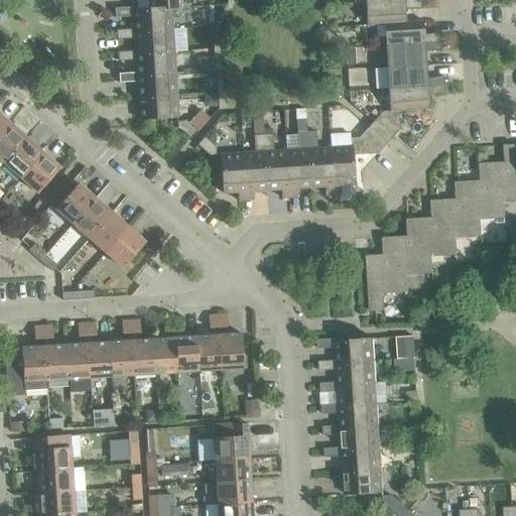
[(147,0),(148,9),(169,8),(169,9),(186,8),(185,0),(147,0)]
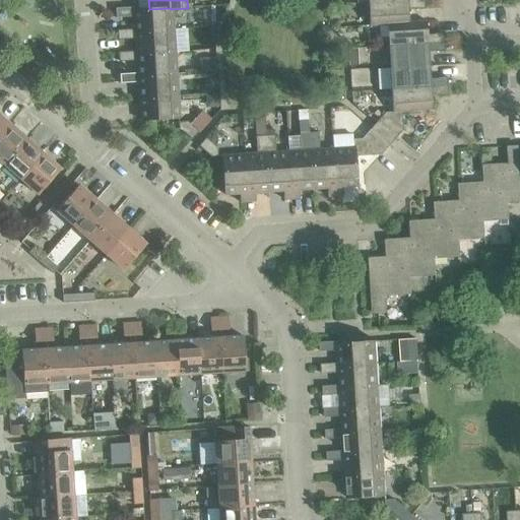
[(369,26),(387,25),(387,24),(407,23),(407,22),(407,9),(415,9),(425,9),(424,0),(368,4),(369,26)]
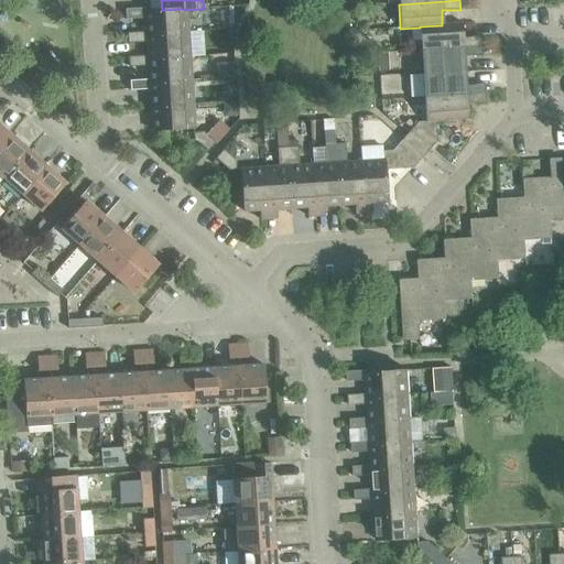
[(144,19),(144,32),(145,35),(187,33),(185,10),(185,9),(162,10),(144,11),(144,9),(125,10),(126,20),(144,19)]
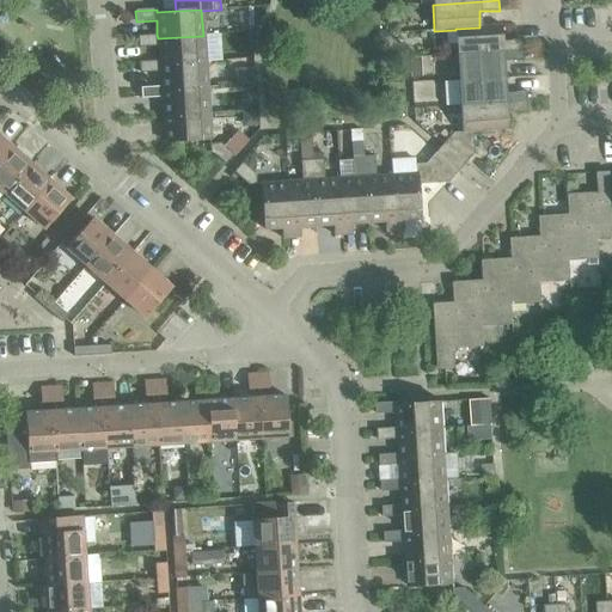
[(456,30),(457,55),(522,50),(521,40),(510,41),(501,42),(500,25),(479,26),(479,28),(456,29),(456,30)]
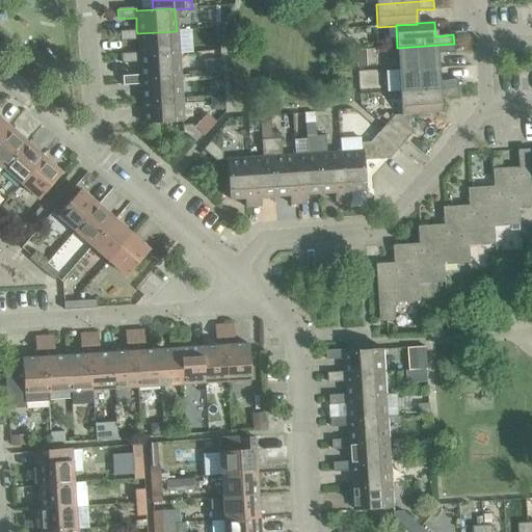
[(137,40),(138,53),(138,56),(178,53),(177,31),(137,33),(136,30),(118,31),(120,41),(137,40)]
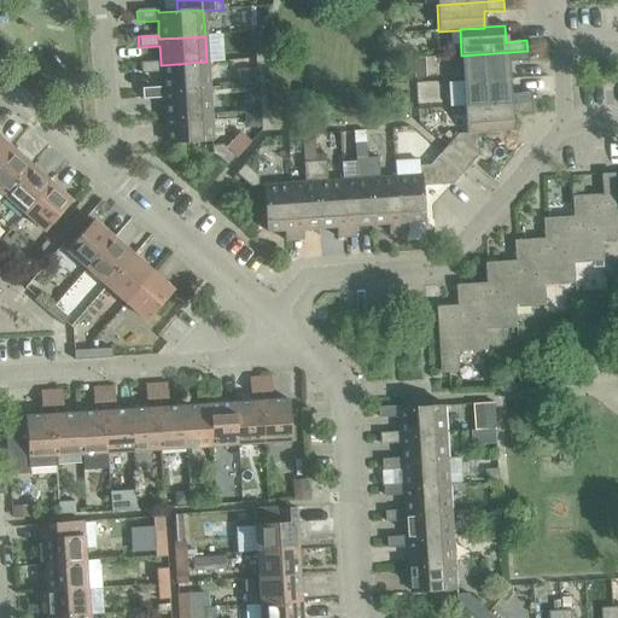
[(461,56),(462,81),(508,79),(507,62),(517,62),(517,63),(529,62),(528,51),(461,56)]
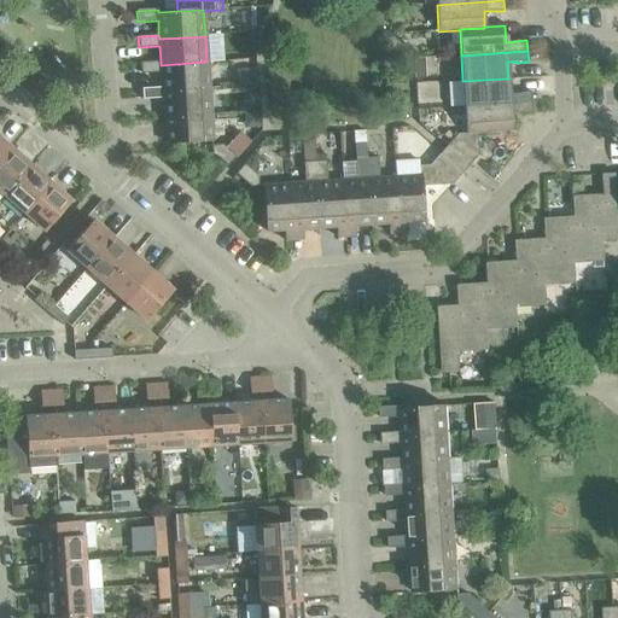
[(424,58),(413,58),(414,80),(425,79),(424,58)]
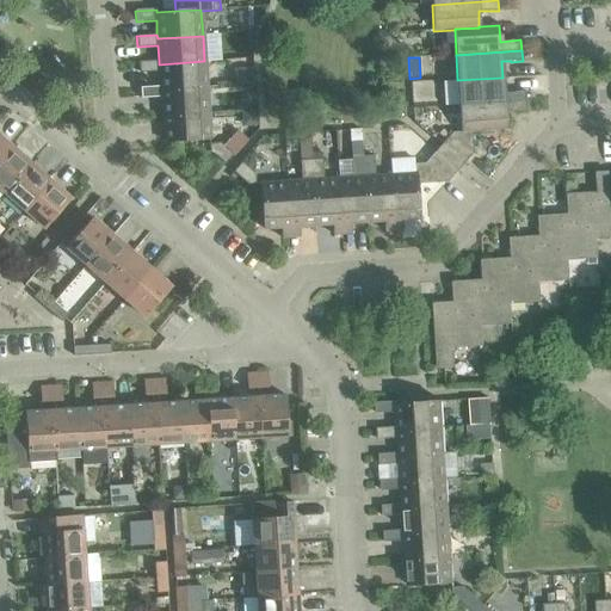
[(159,72),(160,86),(160,90),(205,87),(204,61),(159,65),(159,61),(139,62),(139,73),(159,72)]
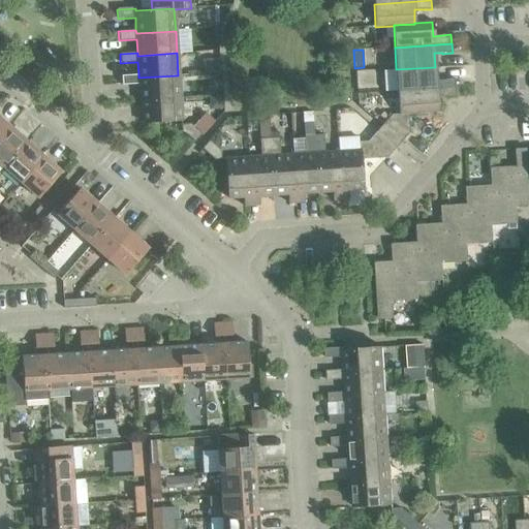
[(218,59),(205,60),(206,72),(219,71),(218,59)]
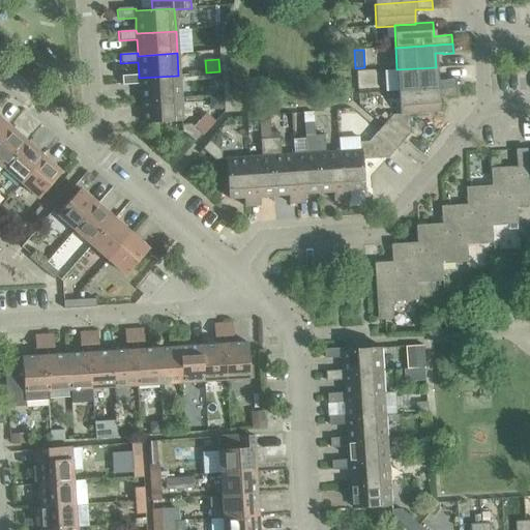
[(396,69),(399,92),(455,88),(454,79),(445,80),(445,81),(437,81),(436,67),(396,69)]
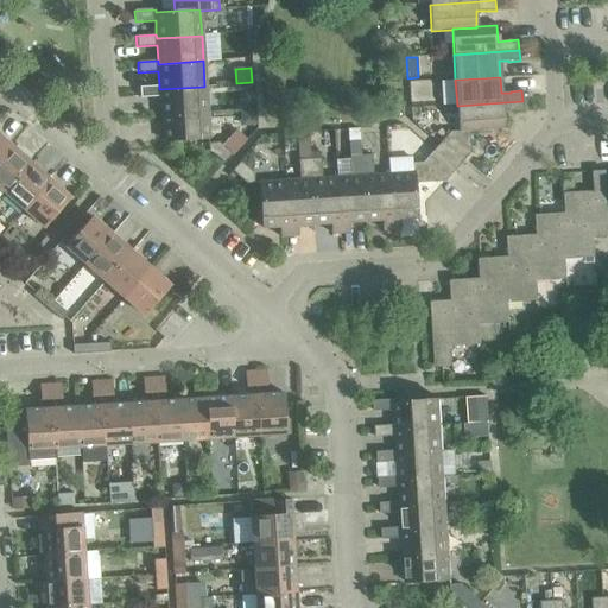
[(160,96),(162,115),(207,112),(204,87),(159,89),(159,86),(139,87),(140,99),(160,96)]
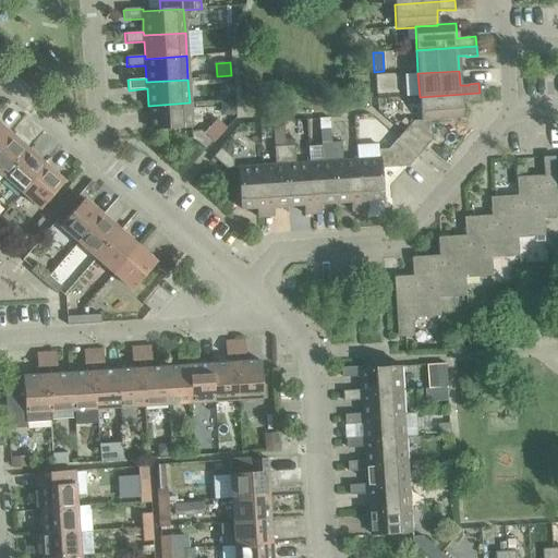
[(420,97),(421,121),(431,120),(462,119),(461,104),(470,102),(470,104),(480,102),(480,93),(420,97)]
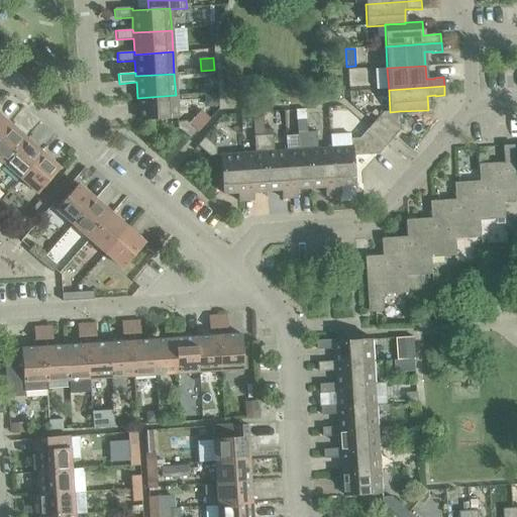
[(176,95),(137,98),(138,120),(177,117),(176,95)]
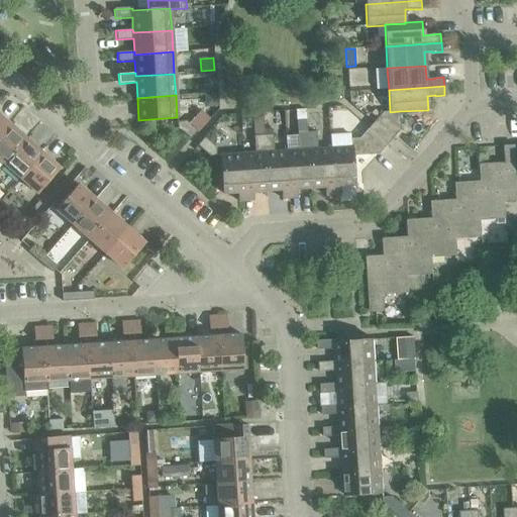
[(390,112),(382,112),(374,121),(393,138),(399,130),(400,130),(400,129),(399,111),(390,112)]
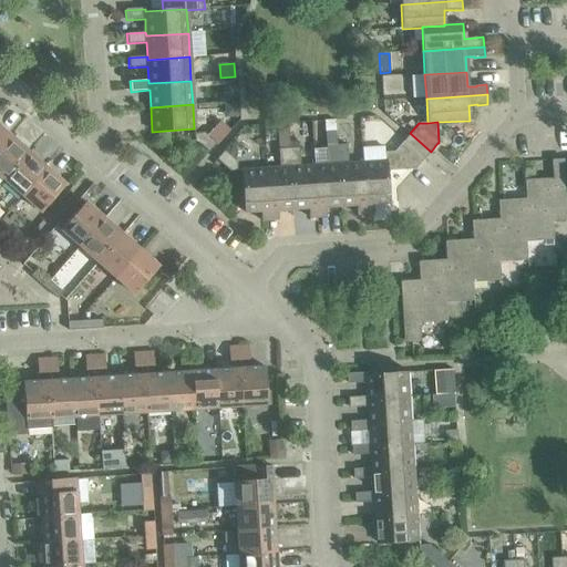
[(0,147),(10,136),(0,127),(0,147)]
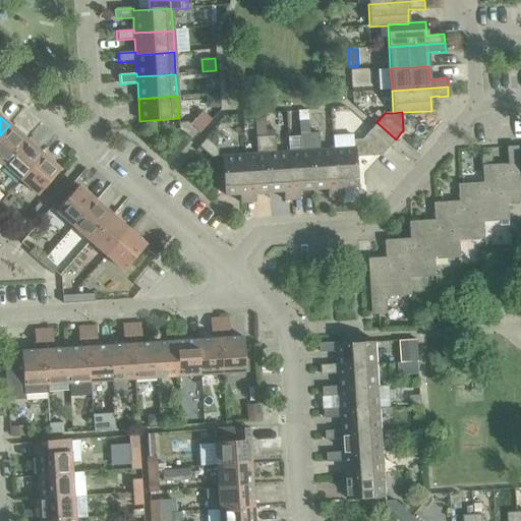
[(308,121),(298,122),(299,134),(308,133),(308,125),(308,121)]
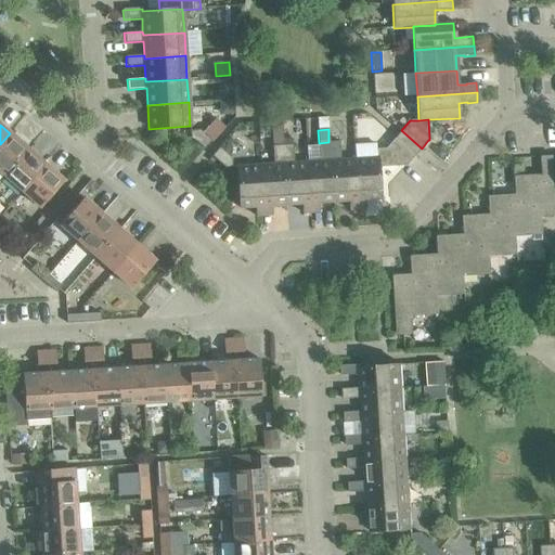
[(211,141),(198,130),(190,131),(190,138),(204,150),(211,141)]
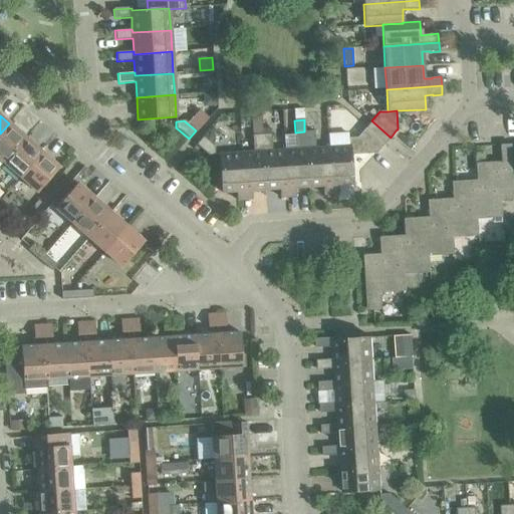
[(0,134),(0,161),(3,164),(25,139),(9,123),(0,134)]
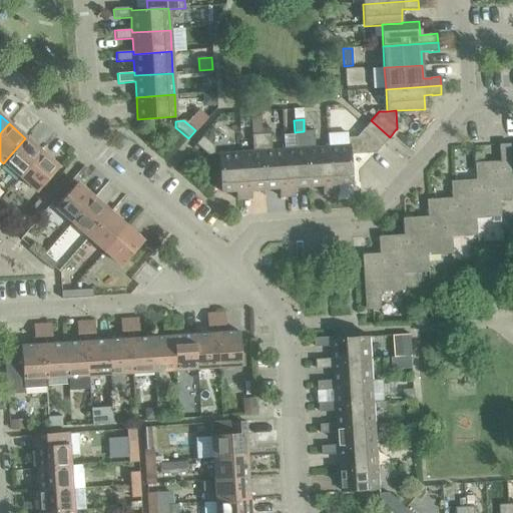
[(348,138),(348,145),(349,145),(350,154),(376,153),(376,152),(383,144),(364,128),(356,137),(348,138)]
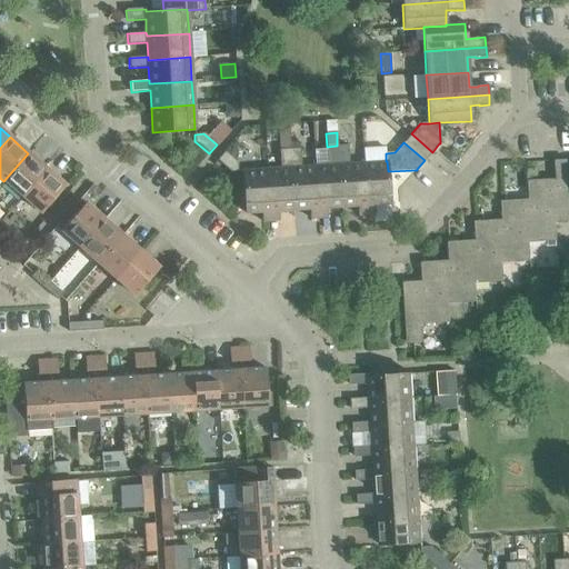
[(337,146),(341,207),(358,206),(358,216),(359,225),(367,225),(366,216),(362,163),(349,165),(348,145),(347,146),(337,146)]
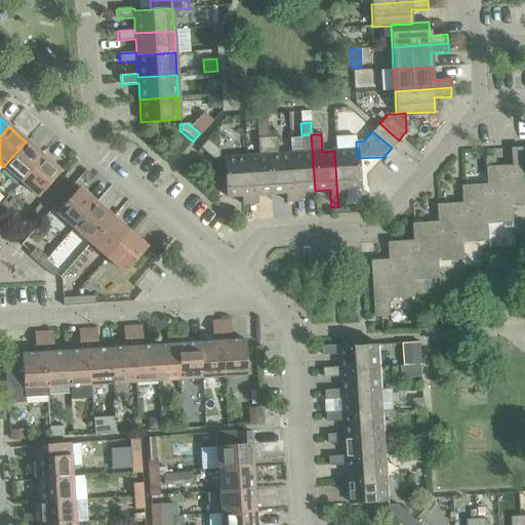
[(300,192),(315,191),(311,134),(301,135),(303,153),(290,154),(293,202),(300,201),(300,192)]
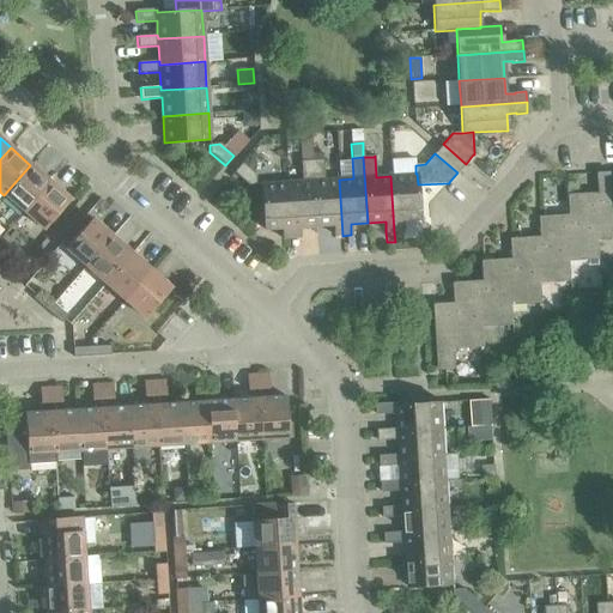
[(334,236),(343,236),(339,180),(325,180),(323,159),(311,161),(316,226),(333,225),(334,236)]
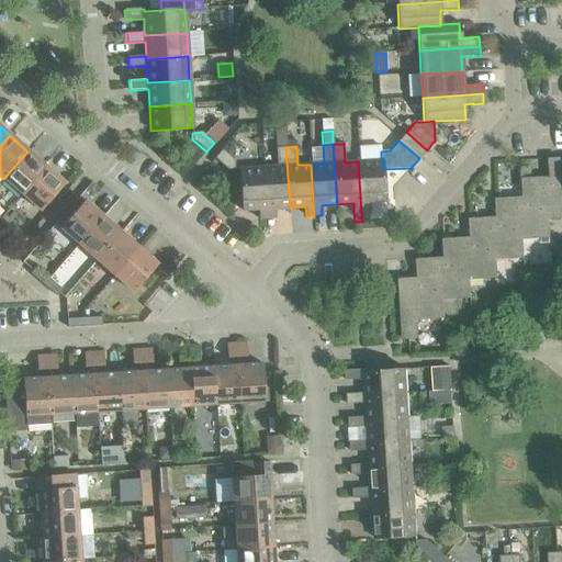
[(273,209),(290,208),(285,147),(276,148),(277,167),(263,167),(267,218),(274,218),(273,209)]
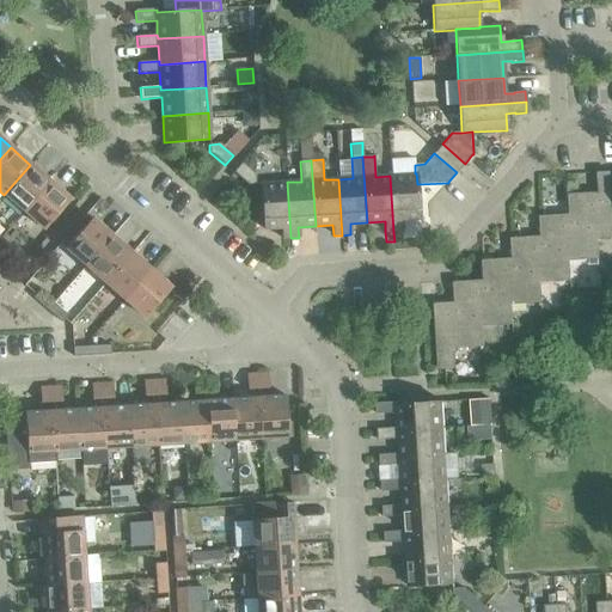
[(256,185),(255,175),(242,163),(233,172),(249,185),(256,185)]
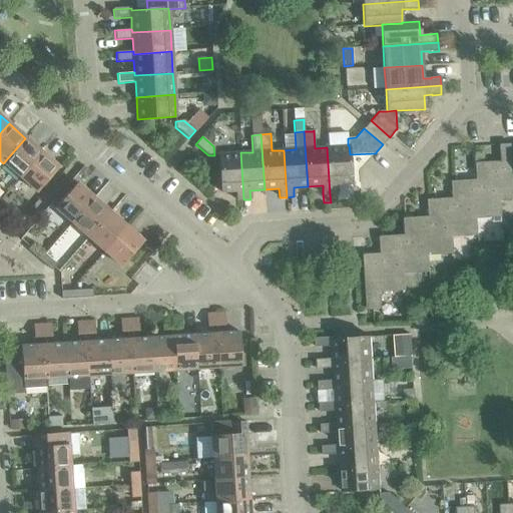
[(3,163),(19,177),(42,152),(25,138),(3,163)]
